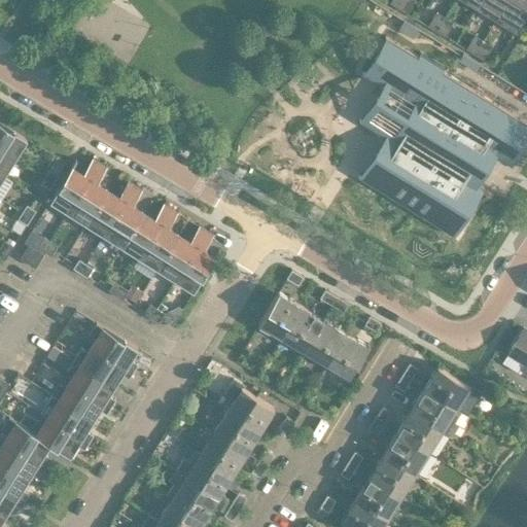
[(402,0),(398,8),(407,13),(414,0),(402,0)]
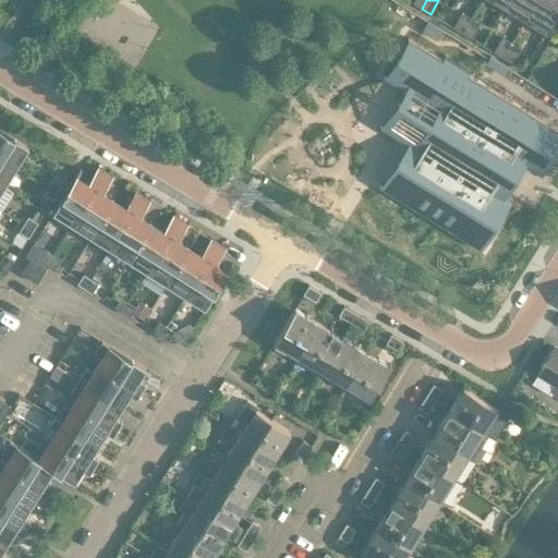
[(508,0),(504,8),(524,21),(535,0),(508,0)]
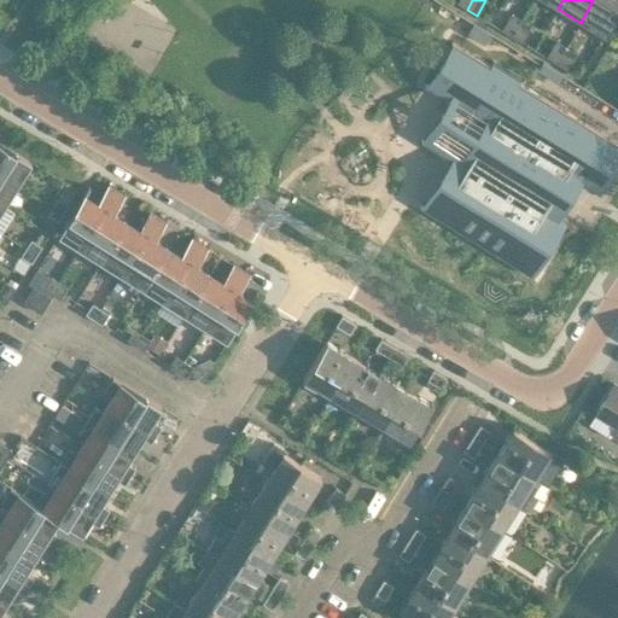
[(617,0),(593,0),(581,23),(604,36),(617,12),(617,0)]
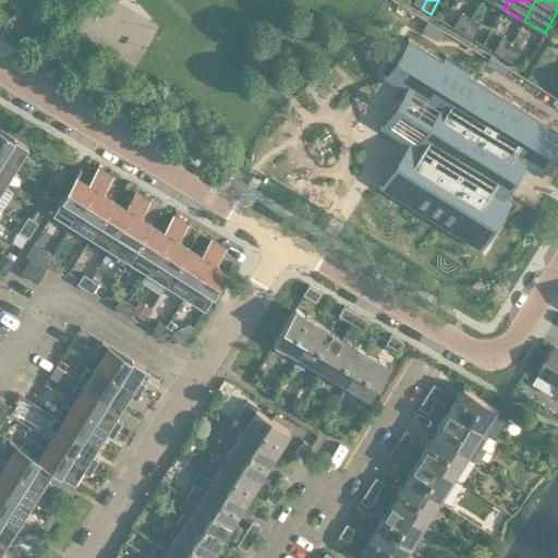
[(462,33),(471,19),(462,13),(453,27),(462,33)]
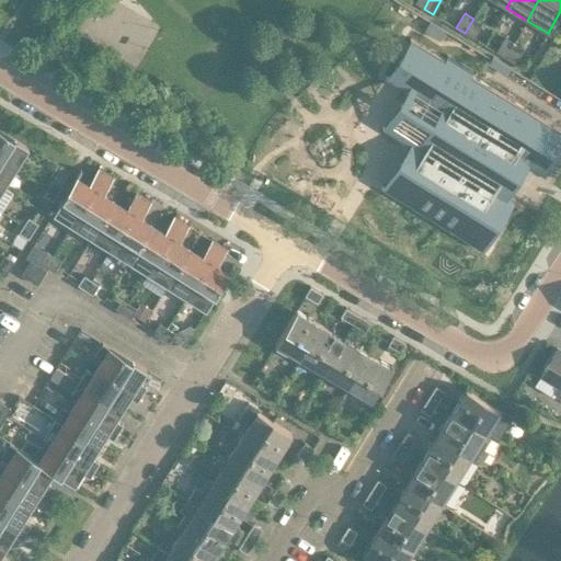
[(473,19),(465,33),(473,38),(482,24),(473,19)]
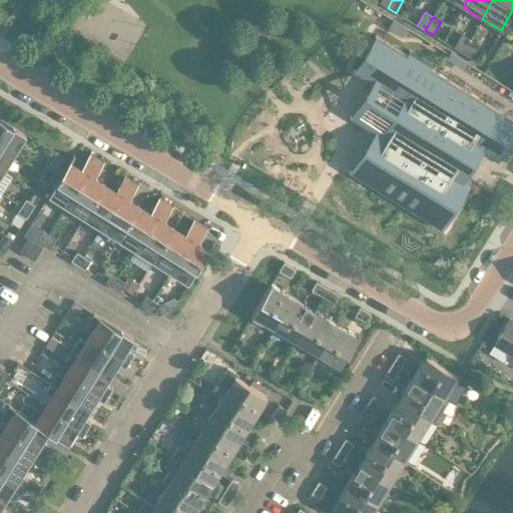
[(406,28),(393,20),(388,28),(401,36),(406,28)]
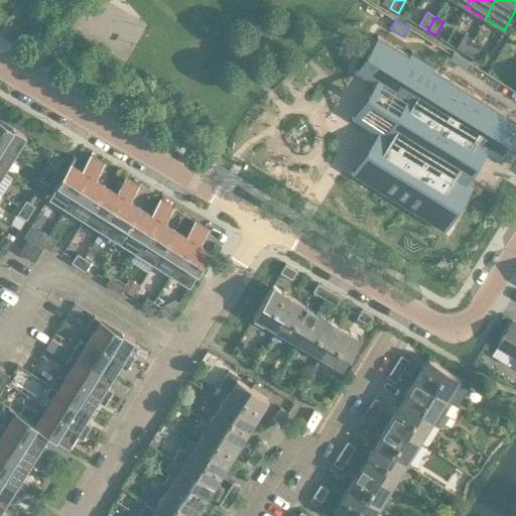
[(351,171),(350,173),(443,231),(444,230),(441,228),(470,182),(472,183),(473,182),(464,176),(480,150),(496,159),(499,161),(500,160),(498,158),(515,128),(515,121),(432,70),(434,66),(410,51),(408,54),(376,35),(376,36),(379,38),(358,73),(355,71),(354,72),(357,74),(375,85),(354,118),(351,117),(350,118),(354,120),(378,135),(354,173),(351,171)]
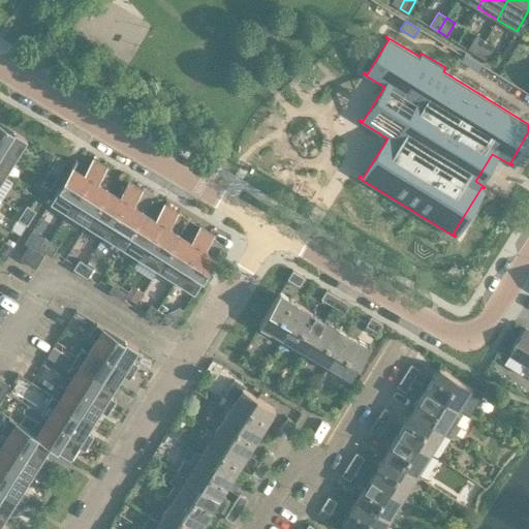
[(476,55),(485,40),(476,36),(468,50),(476,55)]
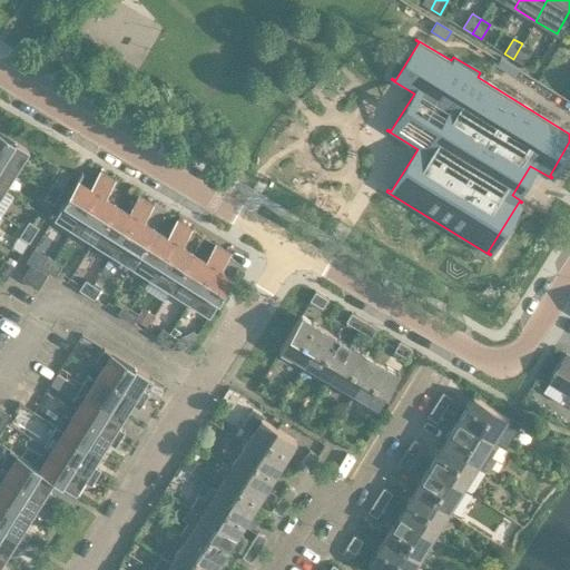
[(522,43),(513,59),(522,64),(531,49),(522,43)]
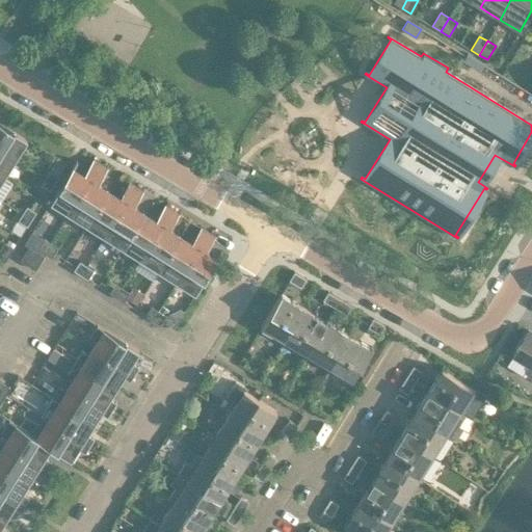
[(0,149),(16,159),(27,140),(0,123),(0,149)]
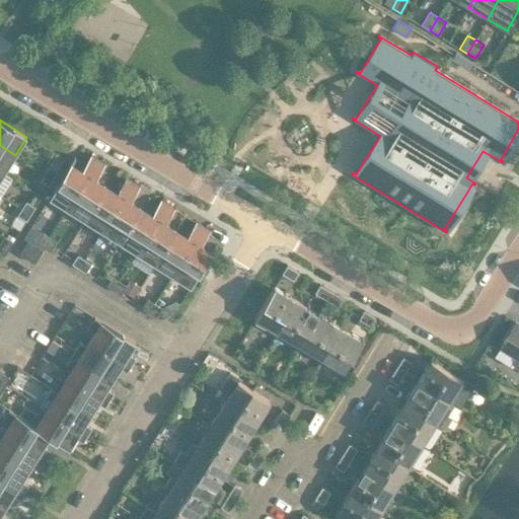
[(0,169),(4,172),(15,155),(0,145),(0,169)]
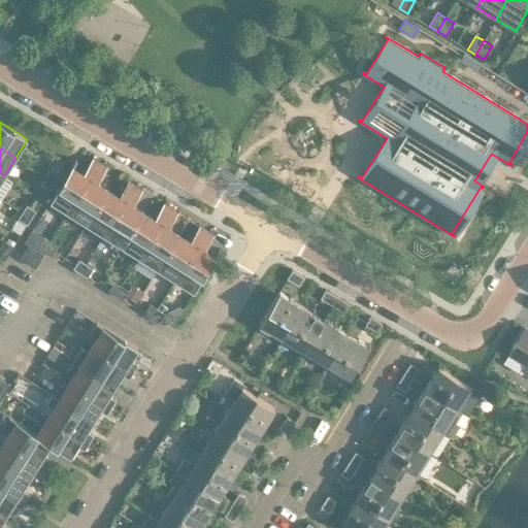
[(68,212),(87,224),(107,190),(97,183),(108,166),(94,157),(88,167),(94,171),(68,212)]
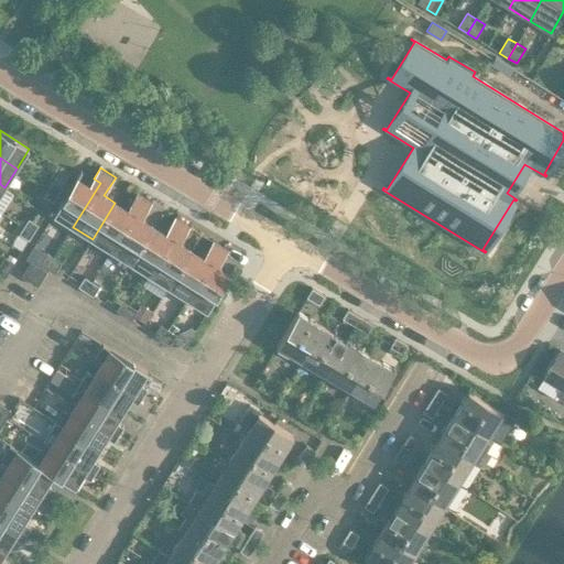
[(89,185),(77,177),(54,215),(73,227),(100,183),(94,179),(89,185)]
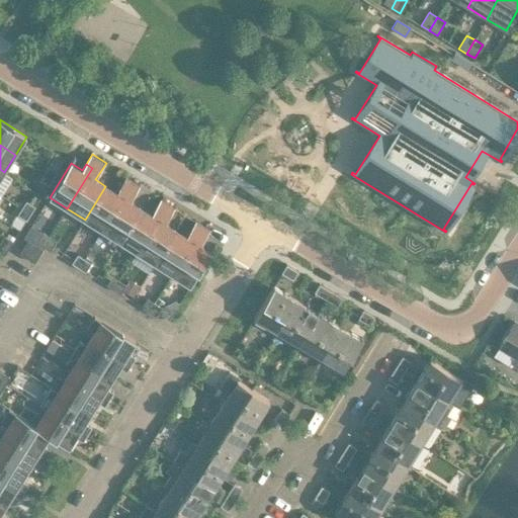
[(48,185),(56,172),(47,166),(38,180),(48,185)]
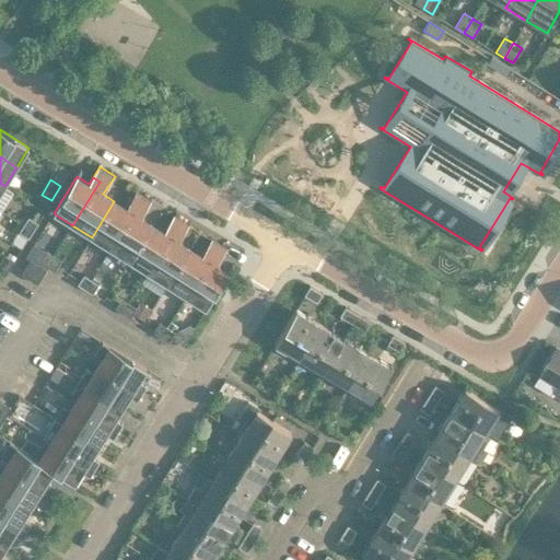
[(111,249),(129,261),(152,225),(140,218),(151,200),(137,191),(130,200),(138,206),(111,249)]
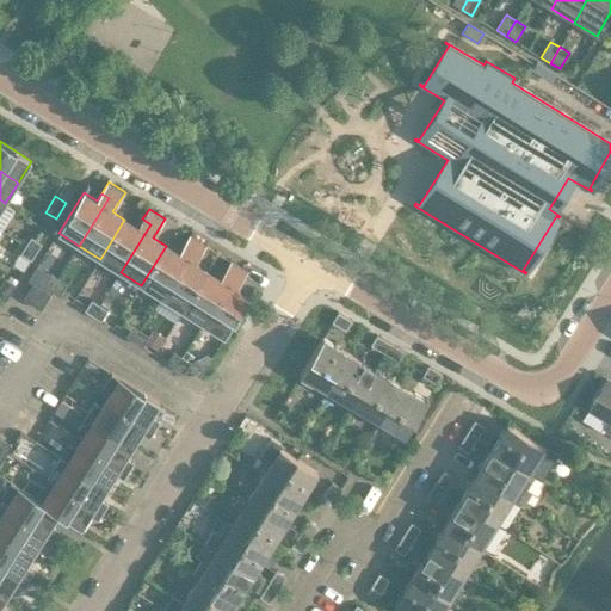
[(100,259),(121,272),(150,224),(142,218),(137,227),(124,220),(100,259)]
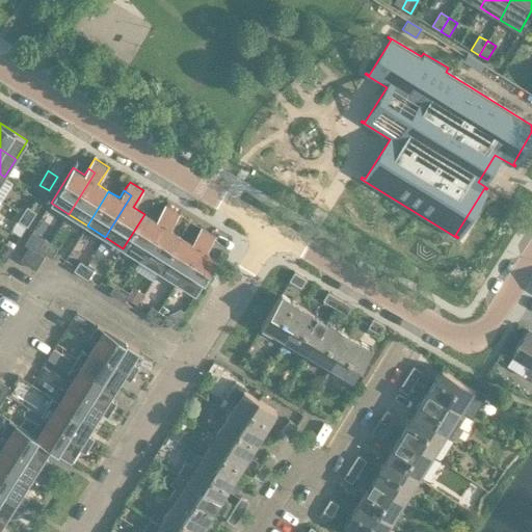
[(35,211),(43,201),(35,196),(28,207),(35,211)]
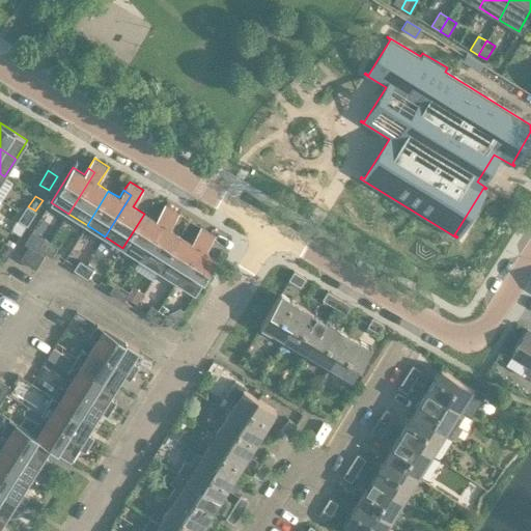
[(159,271),(180,236),(169,229),(179,213),(165,203),(159,214),(166,218),(140,259),(159,271)]
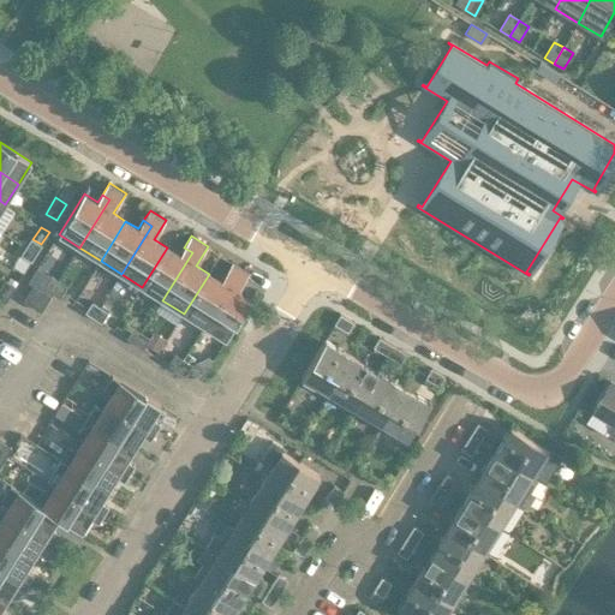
[(30,262),(41,244),(33,239),(30,238),(19,255),(30,262)]
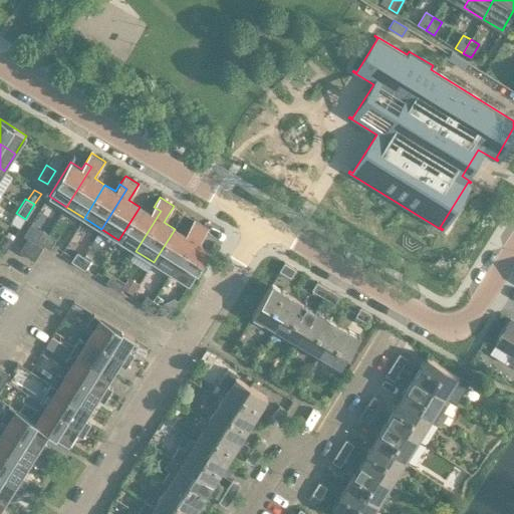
[(140,207),(118,240),(136,251),(161,211),(154,207),(150,213),(140,207)]
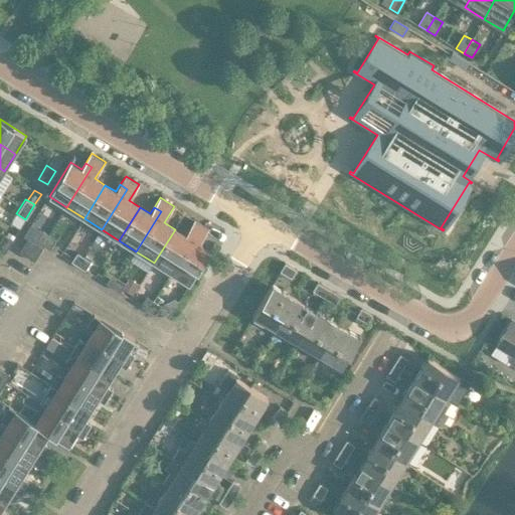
[(188,285),(209,251),(198,244),(208,229),(194,220),(189,229),(196,233),(171,274),(188,285)]
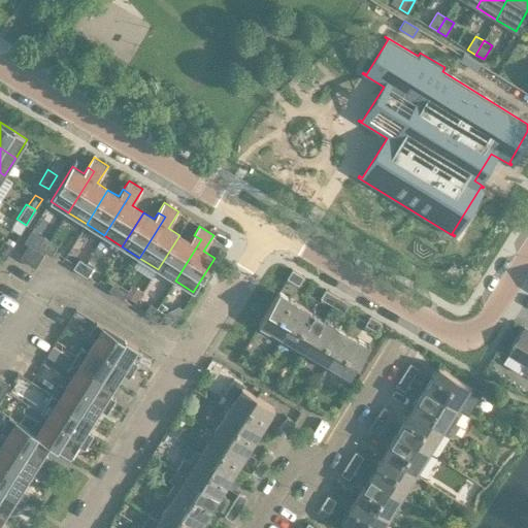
[(190,241),(179,235),(158,269),(175,281),(201,239),(194,235),(190,241)]
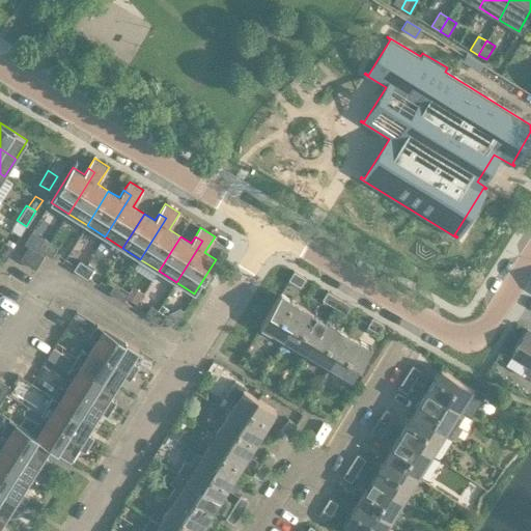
[(36,248),(51,256),(56,248),(42,239),(36,248)]
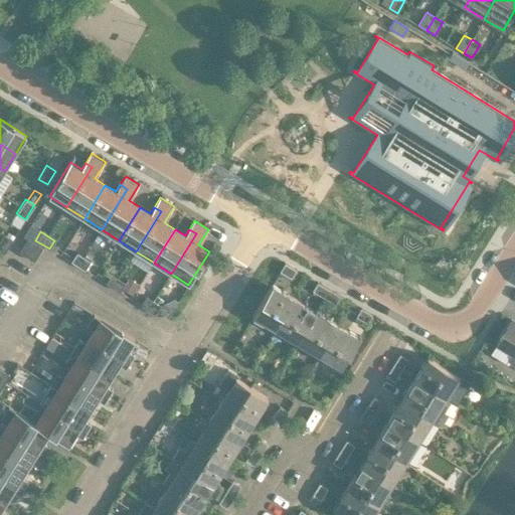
[(0,238),(0,251),(0,252),(3,254),(11,240),(3,234),(0,238)]
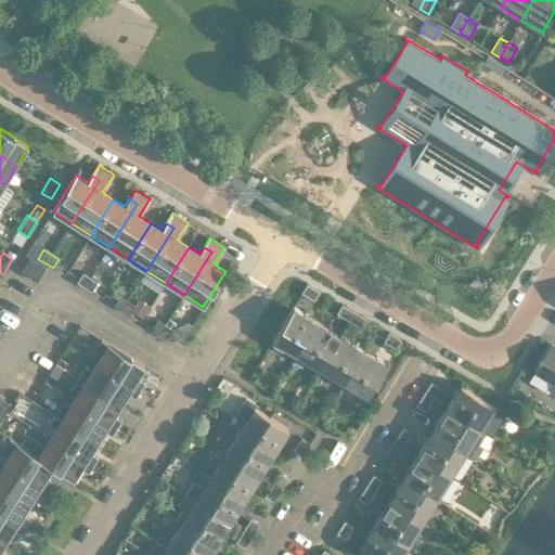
[(30,257),(22,271),(37,282),(46,267),(30,257)]
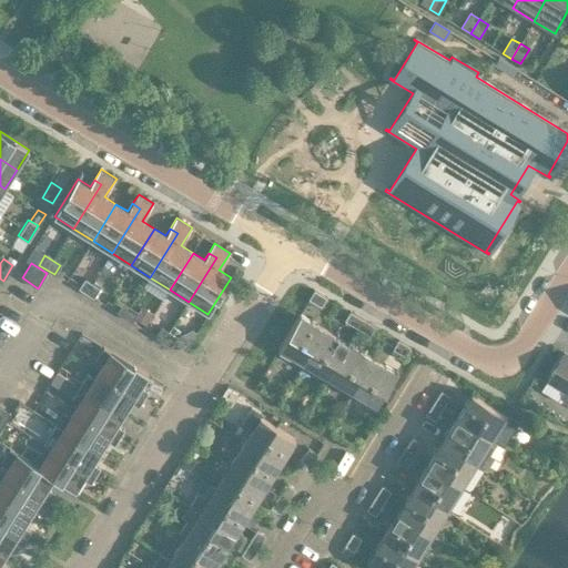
[(92,298),(93,297),(99,288),(83,279),(78,290),(92,298)]
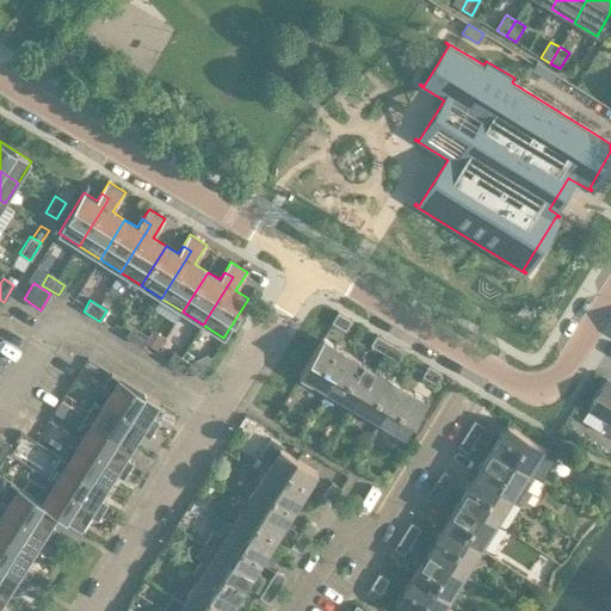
[(344,331),(350,322),(337,314),(331,322),(344,331)]
